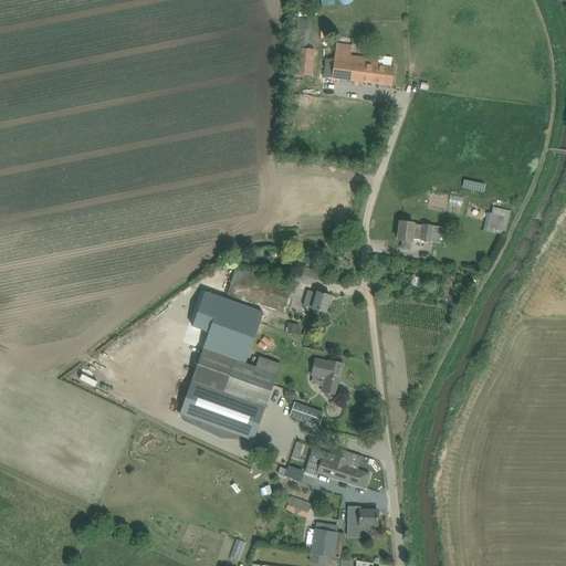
[(391,86),(391,85),(395,67),(378,65),(378,60),(349,56),(352,45),(336,44),(334,60),(325,59),(323,77),(366,83),(391,86)]
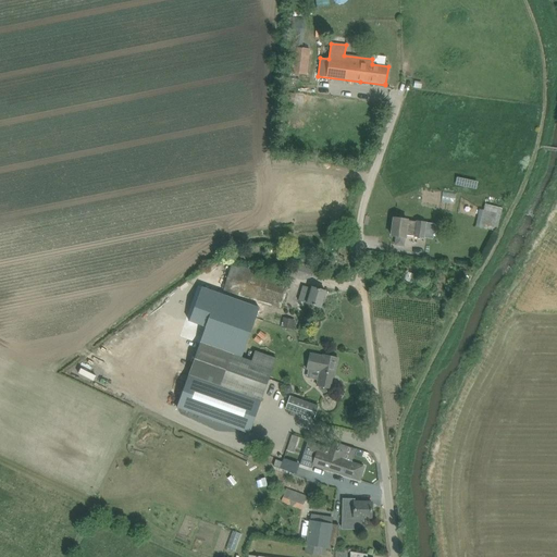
[(291,74),(307,76),(310,49),(287,47),(285,64),(292,65),(291,74)]
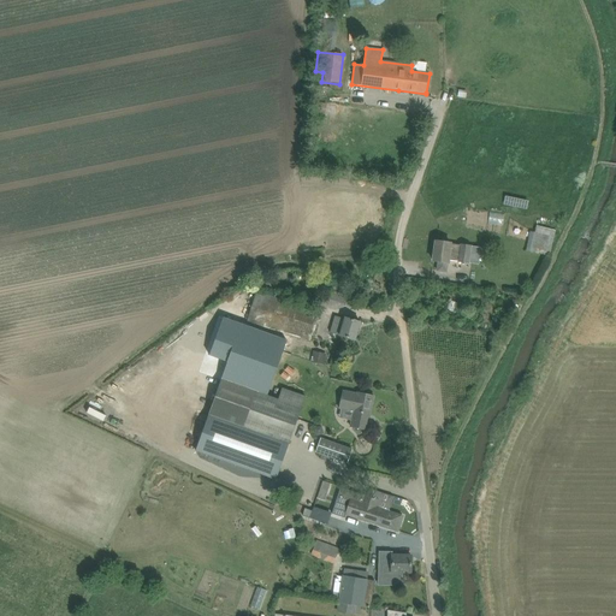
[(550,255),(556,230),(533,224),(527,249),(550,255)]
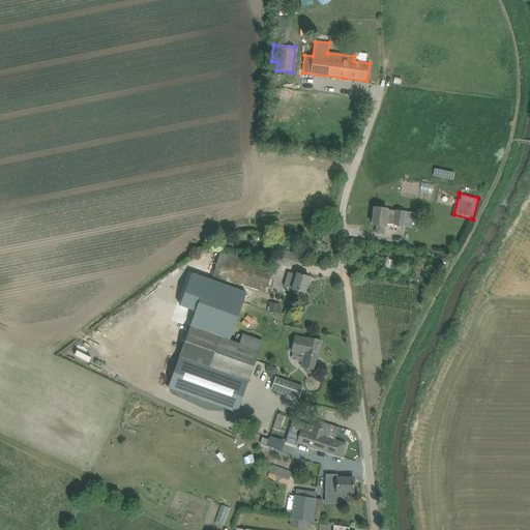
[(388,210),(389,209),(375,208),(373,225),(377,225),(376,233),(384,234),(385,226),(386,227),(387,225),(393,226),(393,227),(404,228),(406,211),(396,210),(395,211),(388,210)]
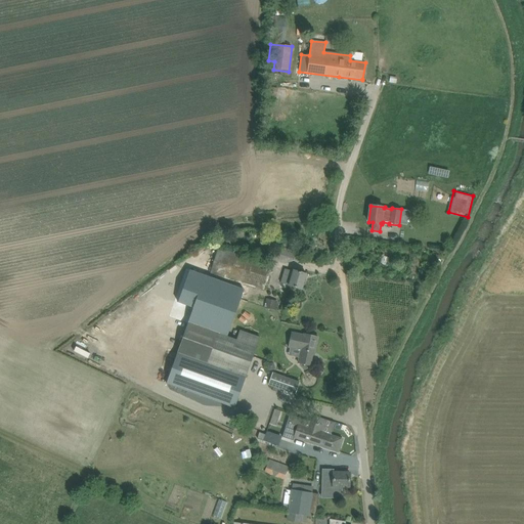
[(273,266),(217,249),(210,273),(255,287),(265,290),(273,266)]
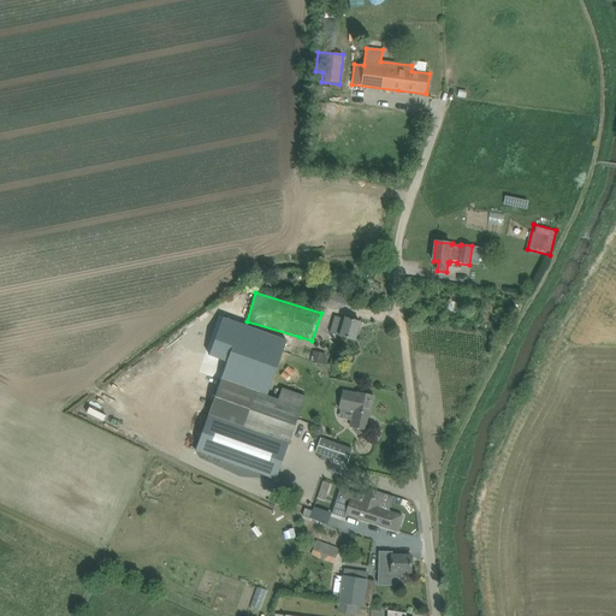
[(344,319),(335,317),(330,333),(355,341),(361,323),(345,318),(344,319)]
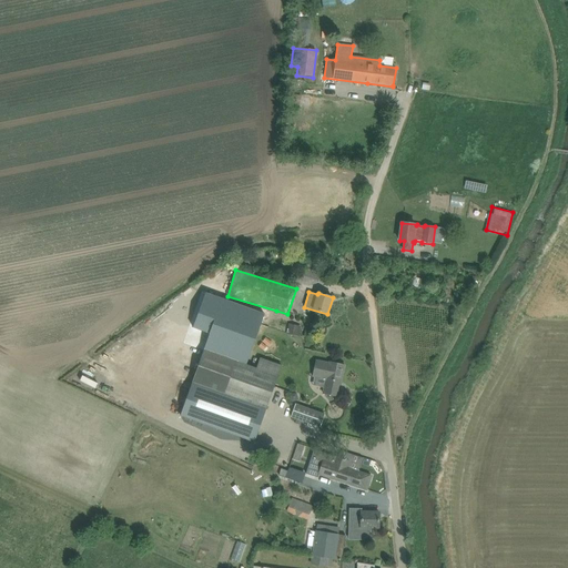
[(210,334),(204,350),(181,416),(255,442),(282,366),(260,358),(256,368),(246,365),(265,314),(205,293),(192,327),(210,334)]
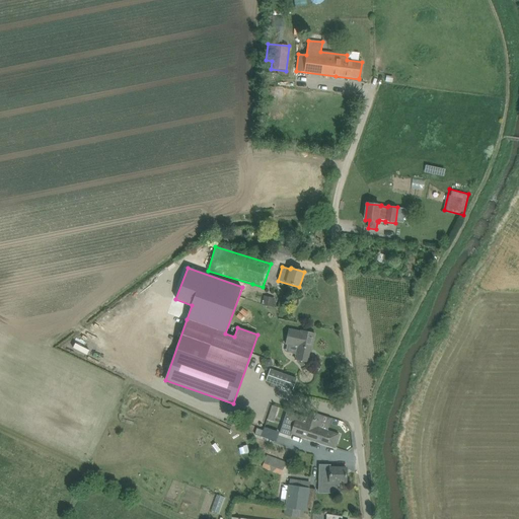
[(160,303),(177,308),(178,303),(161,298),(160,303)]
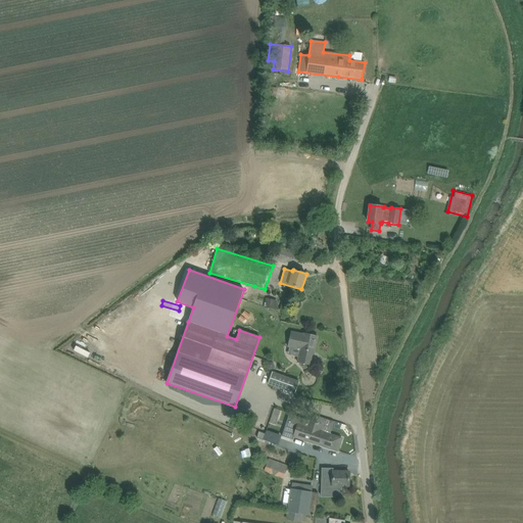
[(266,300),(265,306),(275,310),(277,302),(266,300)]
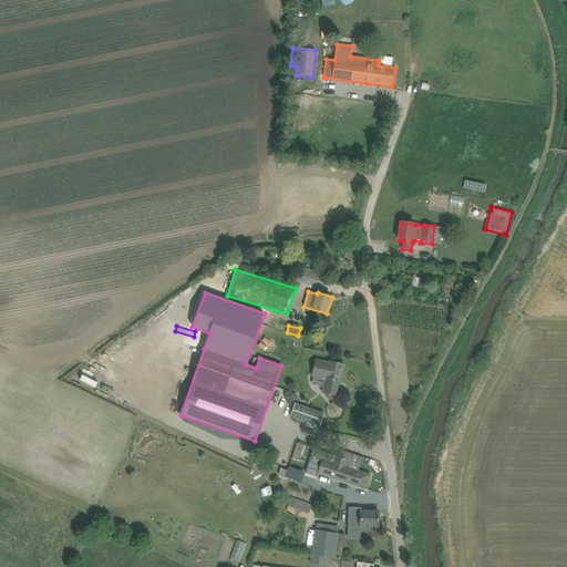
[(326,379),(322,393),(336,395),(339,381),(341,382),(344,364),(329,361),(329,362),(316,360),(312,375),(326,379)]
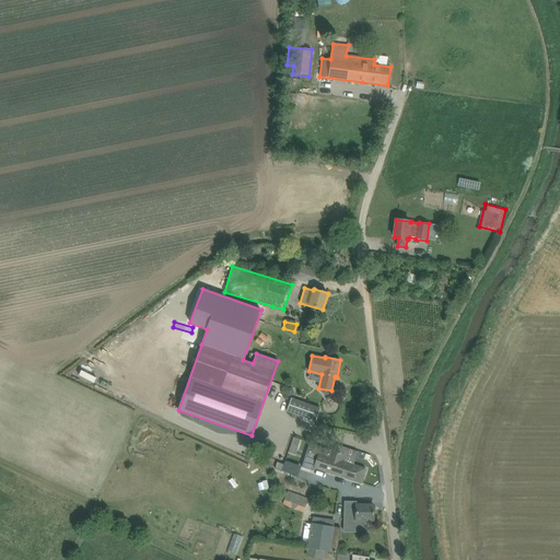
[(287,411),(305,418),(316,421),(321,409),(291,398),(287,411)]
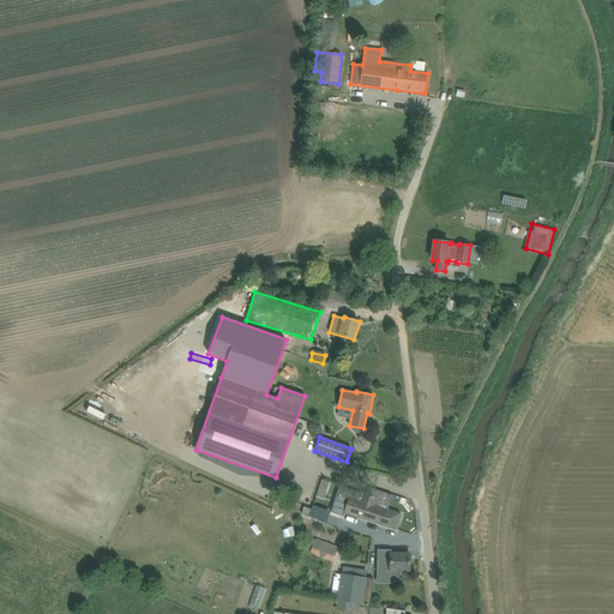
[(375,498),(365,494),(363,494),(339,487),(331,512),(343,517),(344,513),(397,530),(402,515),(373,506),(375,498)]
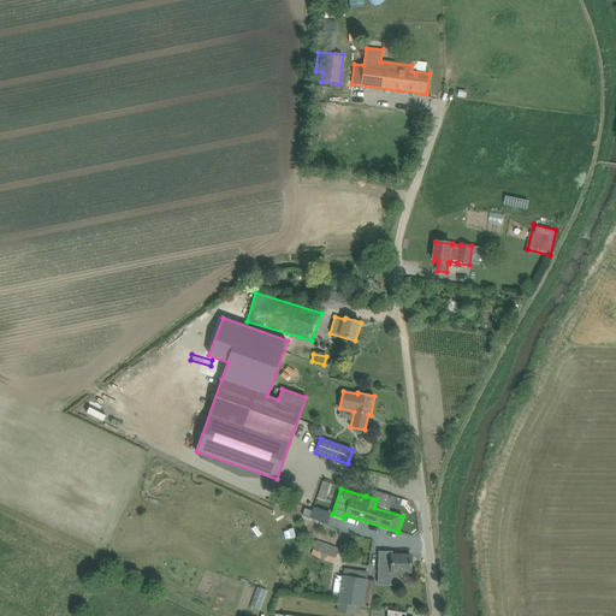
[(314,508),(311,519),(325,523),(329,513),(314,508)]
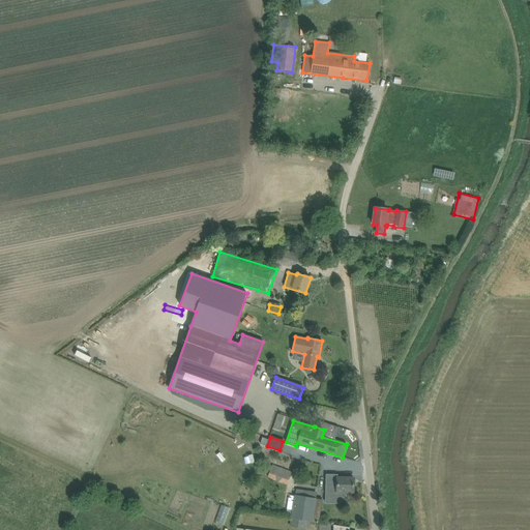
[(266,446),(268,439),(262,438),(260,444),(266,446)]
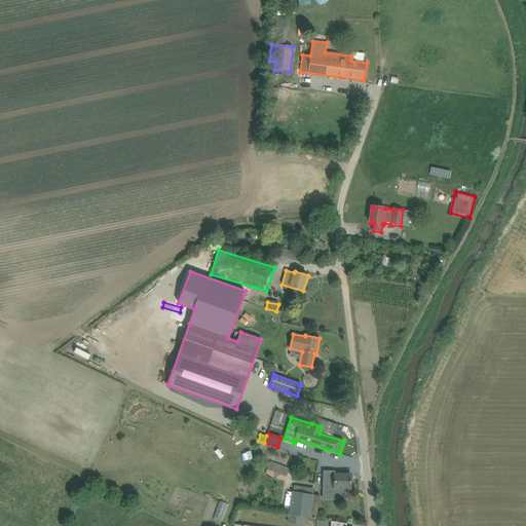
[(285,482),(290,468),(270,461),(266,474),(285,482)]
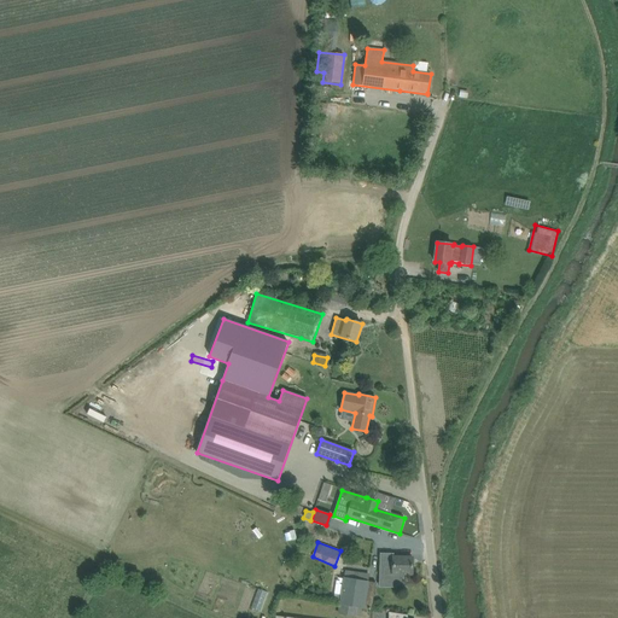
[(413,558),(392,557),(392,558),(383,557),(383,567),(392,567),(392,573),(412,575),(413,558)]
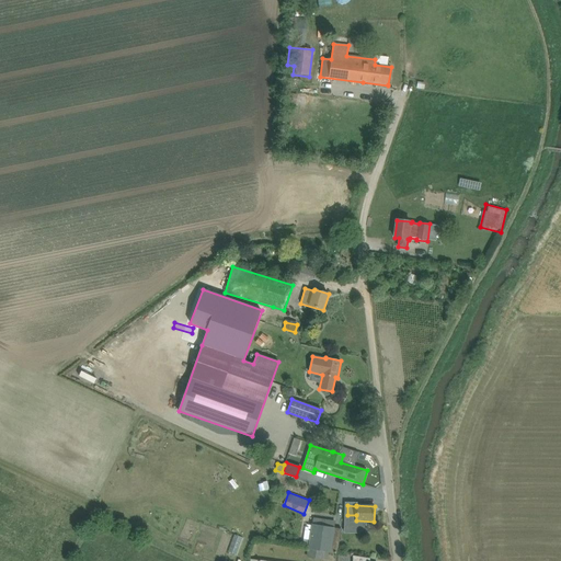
[(341,529),(334,528),(312,525),(308,550),(338,553),(341,529)]
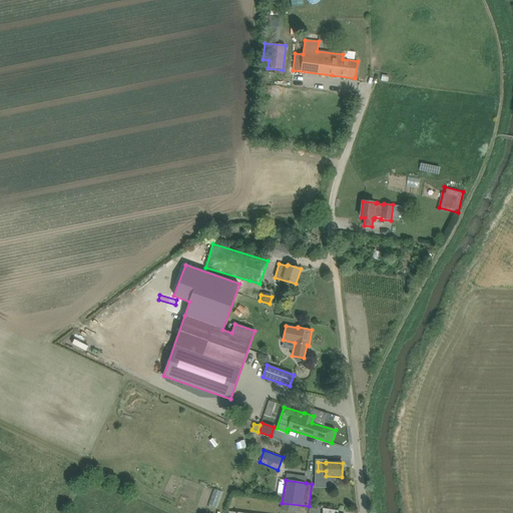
[(213,488),(208,504),(216,507),(222,491),(213,488)]
